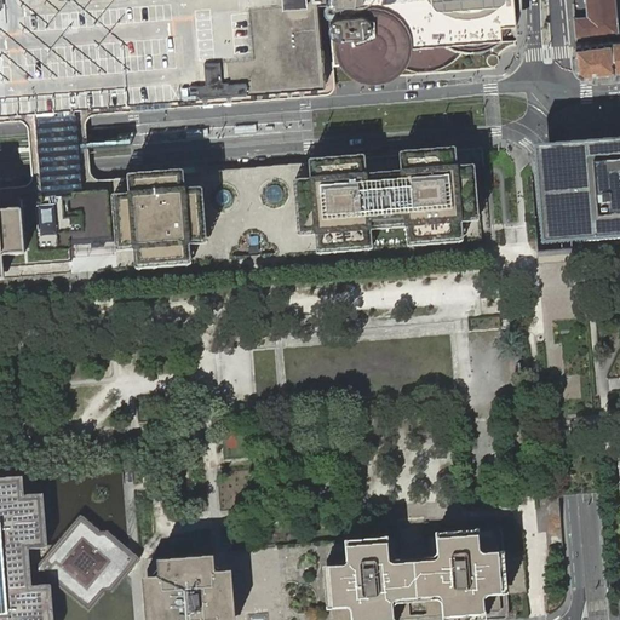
[(0,0),(0,109),(33,107),(57,104),(80,103),(84,102),(336,81),(334,68),(332,42),(331,35),(331,30),(329,12),(327,0),(0,0)]
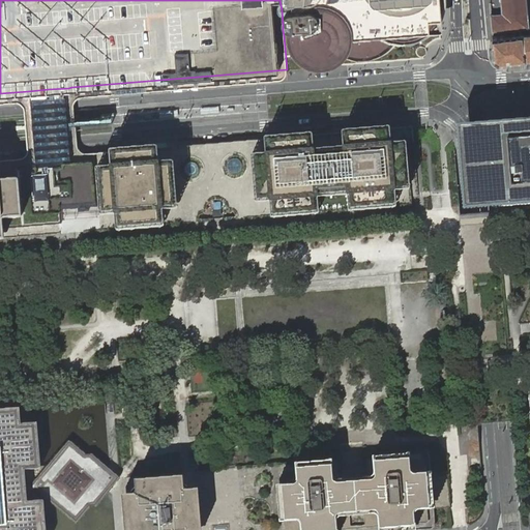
[(341,63),(346,58),(351,60),(356,61),(363,61),(369,61),(377,59),(382,57),(386,54),(391,51),(394,47),(399,47),(405,47),(412,46),(417,45),(420,42),(424,40),(429,36),(442,35),(441,22),(444,17),(445,9),(446,2),(445,0),(280,0),(282,10),(283,26),(283,30),(284,36),(286,58),(294,57),(299,62),(304,66),(310,68),(317,70),(324,70),(330,69),(336,66),(341,63)]
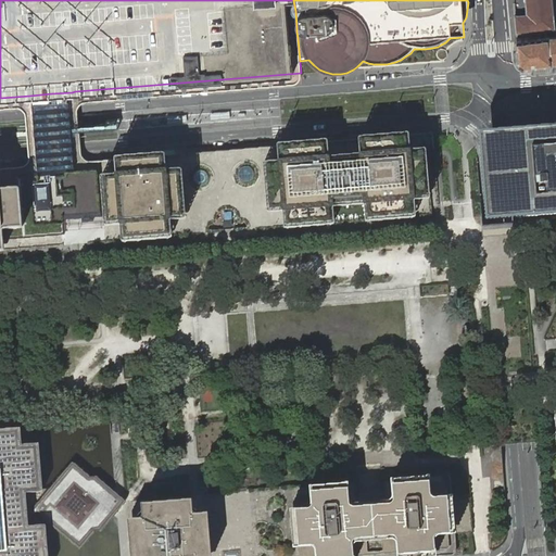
[(514,0),(515,14),(517,30),(555,27),(552,0),(514,0)]
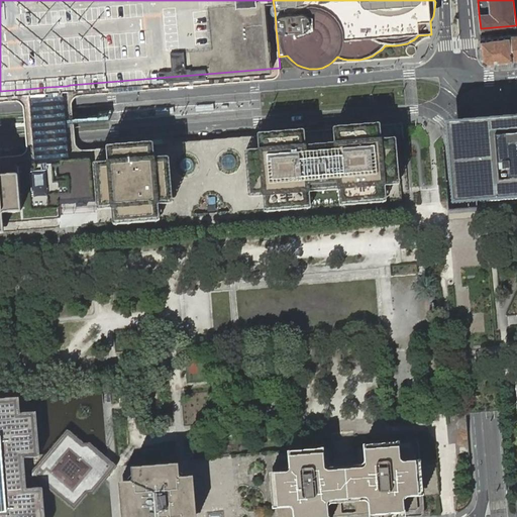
[(516,30),(511,31),(481,35),(483,58),(486,61),(513,57),(516,56),(516,30)]
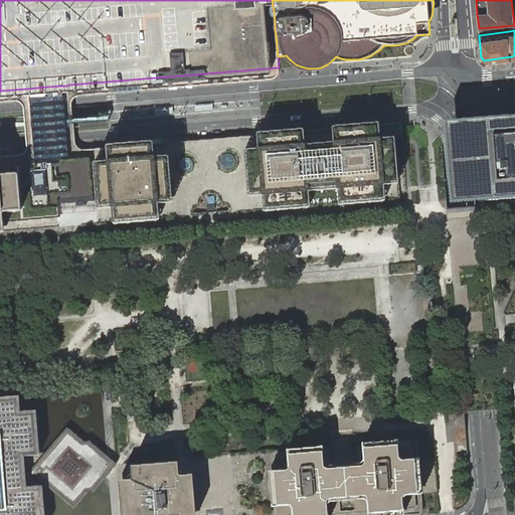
[(35,153),(44,152),(53,152),(61,151),(69,150),(66,121),(64,94),(66,93),(66,86),(47,87),(27,89),(28,96),(30,96),(33,123),(35,153)]
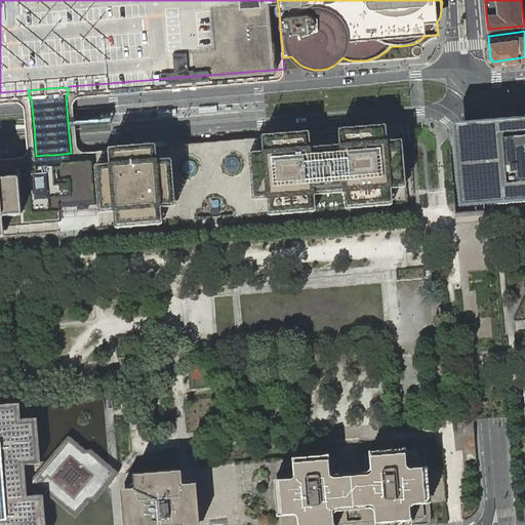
[(524,118),(486,122),(493,205),(524,202),(524,118)]
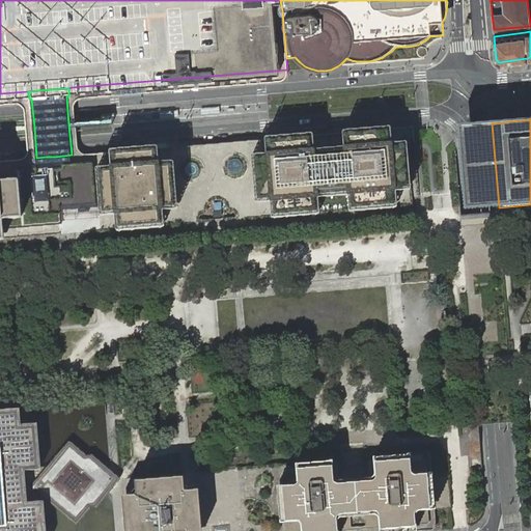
[(0,530),(0,238),(61,233),(63,233),(74,232),(83,231),(192,223),(192,229),(199,228),(199,225),(198,223),(197,222),(196,221),(196,219),(197,217),(197,216),(199,214),(200,213),(201,212),(204,211),(204,208),(204,206),(205,204),(207,202),(208,200),(210,199),(212,198),(214,198),(216,197),(218,197),(221,198),(222,198),(224,199),(225,200),(227,202),(228,204),(229,206),(229,207),(229,208),(231,208),(232,210),(234,211),(236,212),(238,213),(239,215),(239,217),(239,219),(238,220),(236,220),(236,222),(236,225),(245,224),(244,218),(412,204),(411,195),(418,195),(414,143),(412,127),(373,130),(374,141),(360,142),(359,131),(296,136),(297,147),(282,148),(281,138),(141,149),(141,159),(127,160),(127,150),(86,154),(72,155),(63,156),(64,163),(94,161),(98,206),(89,207),(89,212),(79,213),(78,207),(71,208),(63,208),(65,224),(61,224),(62,227),(42,229),(42,226),(2,229),(0,229),(0,173),(16,172),(16,167),(36,166),(47,165),(46,157),(36,158),(21,160),(0,161),(0,530),(426,530),(437,530),(436,509),(432,473),(430,455),(365,460),(365,466),(354,467),(342,468),(341,463),(236,472),(200,475),(196,475),(192,476),(124,482),(120,482),(120,478),(119,472),(115,419),(115,416),(115,413),(106,414),(110,464),(107,468),(108,492),(112,495),(115,530),(0,530)]
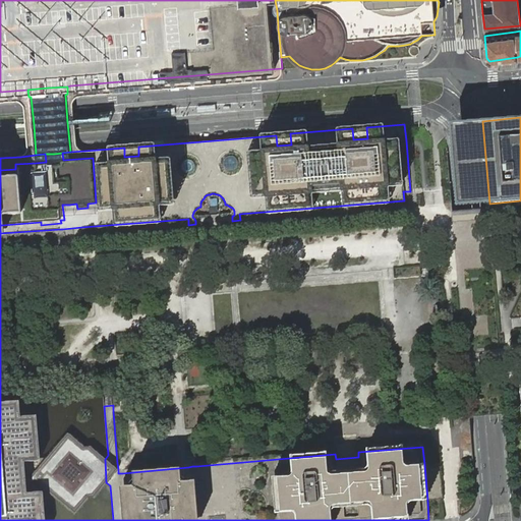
[(0,235),(4,235),(2,225),(41,222),(41,225),(61,223),(60,220),(64,220),(62,205),(69,205),(76,204),(77,209),(88,208),(88,204),(96,203),(93,158),(63,160),(62,153),(54,154),(45,154),(46,162),(36,163),(15,164),(15,169),(0,170),(0,235)]
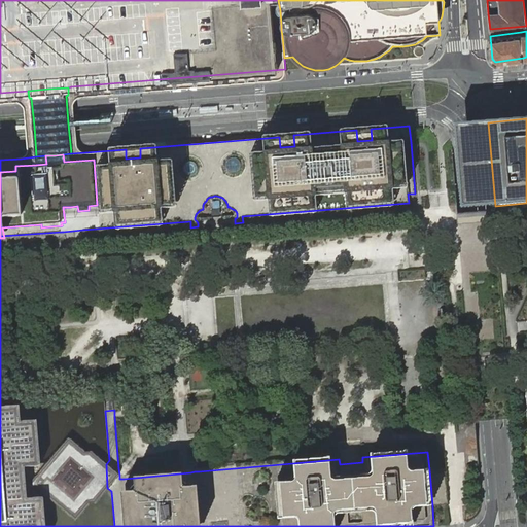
[(0,526),(45,526),(43,497),(28,498),(27,493),(44,492),(76,519),(90,503),(95,502),(107,488),(118,475),(106,464),(91,452),(84,452),(69,440),(43,470),(26,472),(25,466),(41,465),(37,421),(21,422),(20,406),(0,408),(0,526)]
